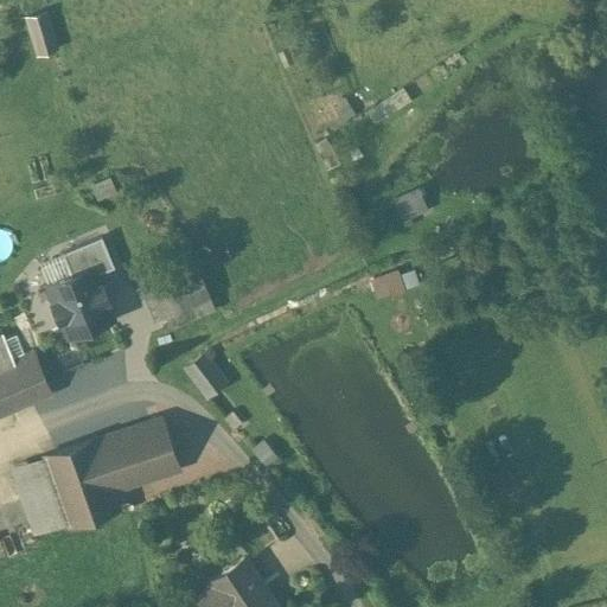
[(45,12),(27,18),(38,55),(56,49),(45,12)]
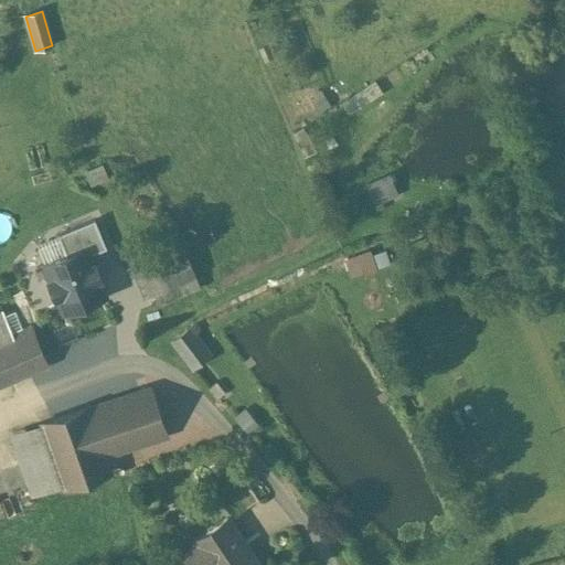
[(103,168),(86,174),(91,184),(107,178),(103,168)]
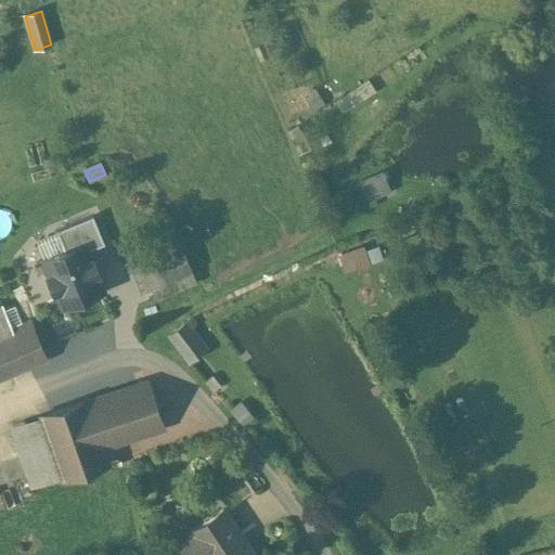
[(390,192),(383,172),(360,182),(369,201),(390,192)]
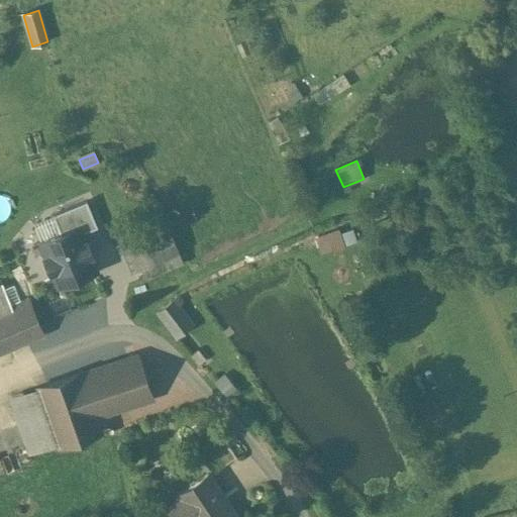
[(0,216),(2,218),(10,206),(0,200),(0,216)]
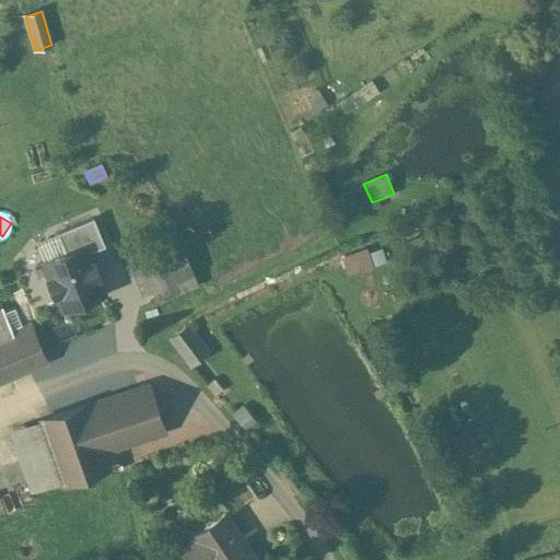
[(84,245),(88,253),(104,245),(93,218),(57,232),(66,254),(84,245)]
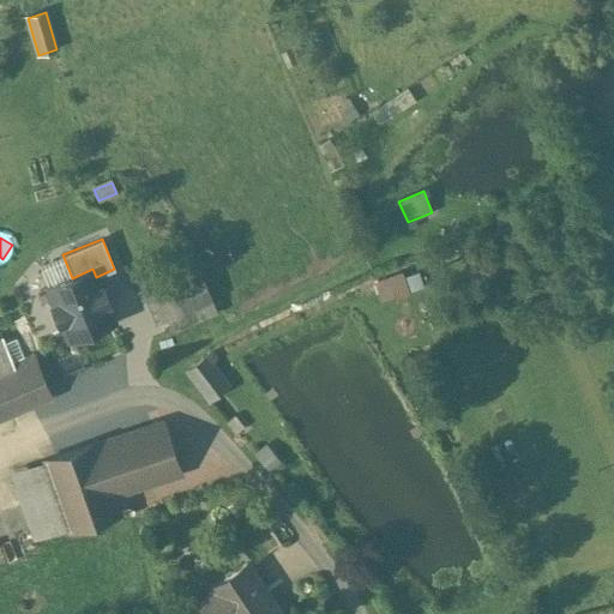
[(49,287),(72,278),(62,254),(40,264),(49,287)]
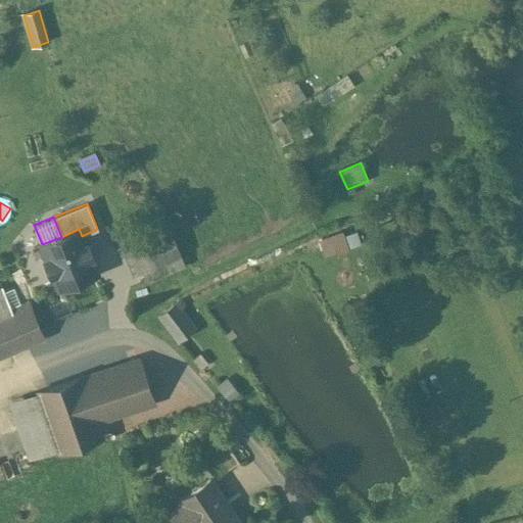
[(164,222),(120,241),(136,280),(181,262),(164,222)]
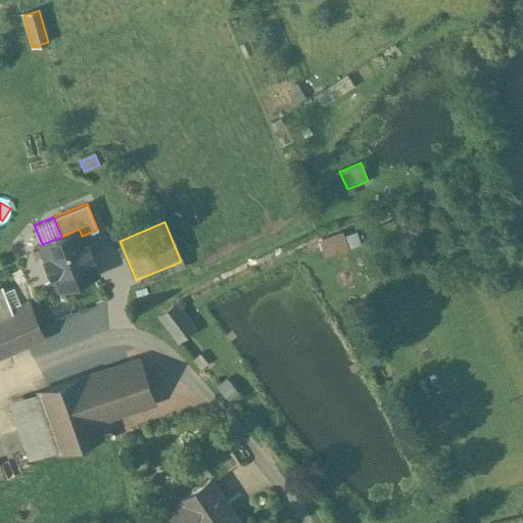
[(42,244),(39,245),(57,290),(97,274),(82,236),(79,229),(61,237),(42,244)]
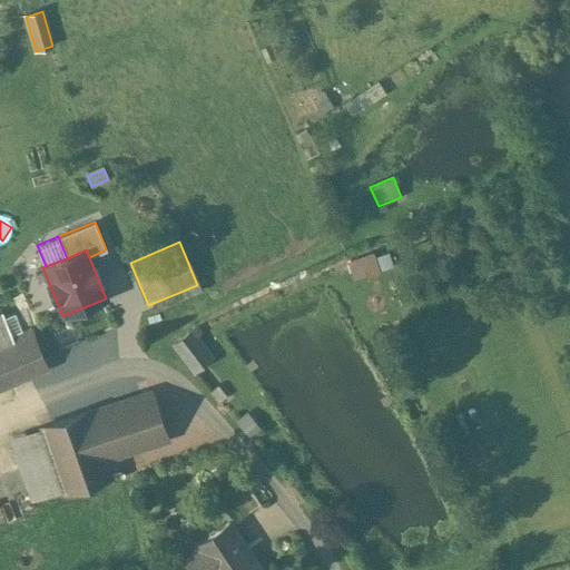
[(377,253),(356,255),(359,275),(381,273),(377,253)]
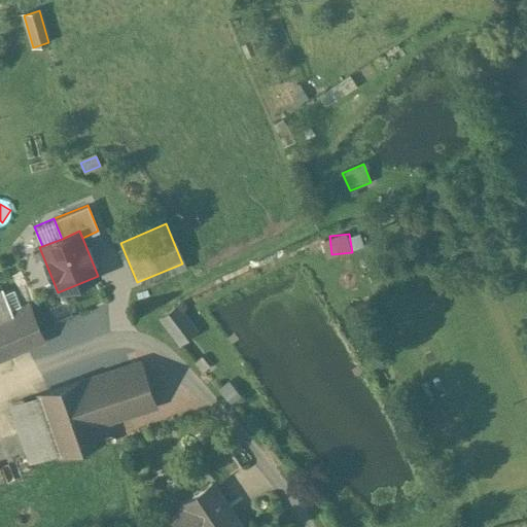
[(1,291),(0,291),(0,316),(10,312),(1,291)]
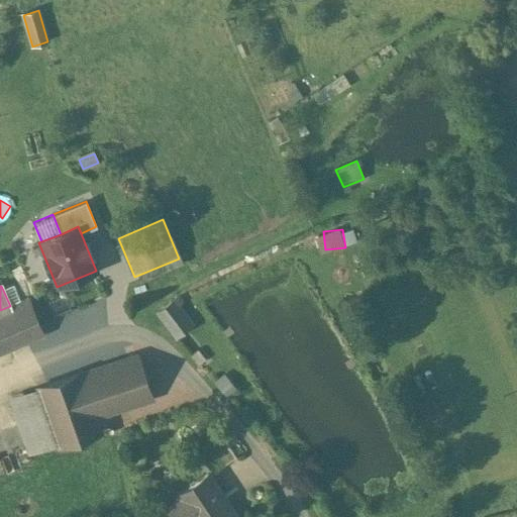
[(10,306),(0,310),(0,352),(40,335),(25,300),(10,306)]
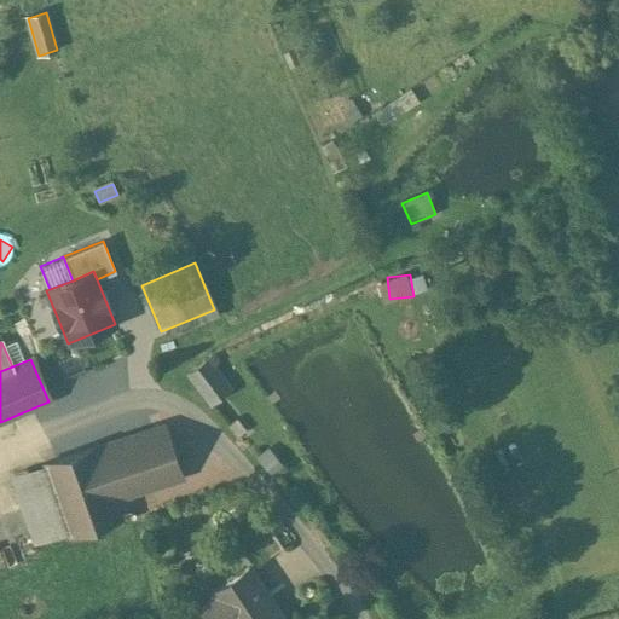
[(230,389),(209,359),(189,374),(210,404),(230,389)]
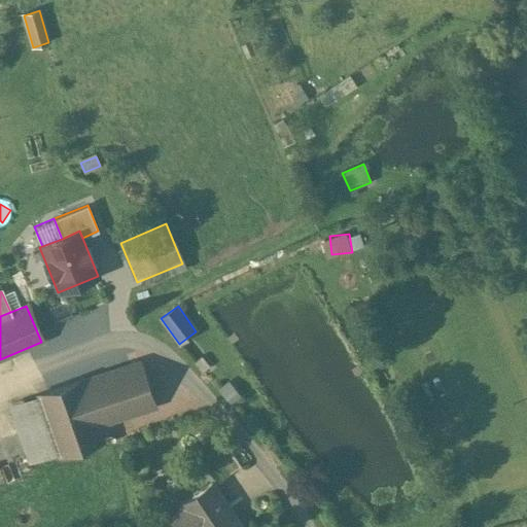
[(138,363),(39,396),(59,455),(102,441),(97,424),(152,406),(138,363)]
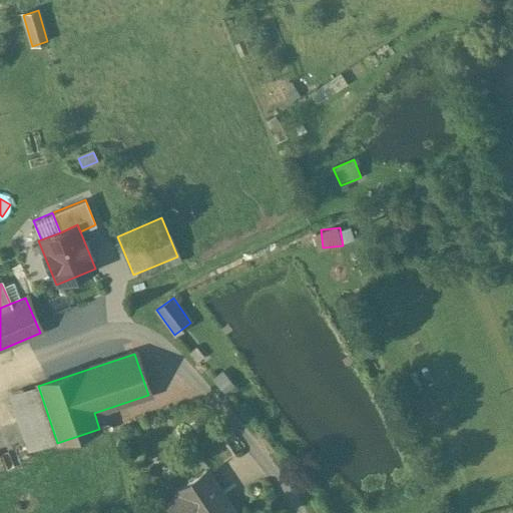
[(57,443),(38,386),(8,396),(28,453),(57,443)]
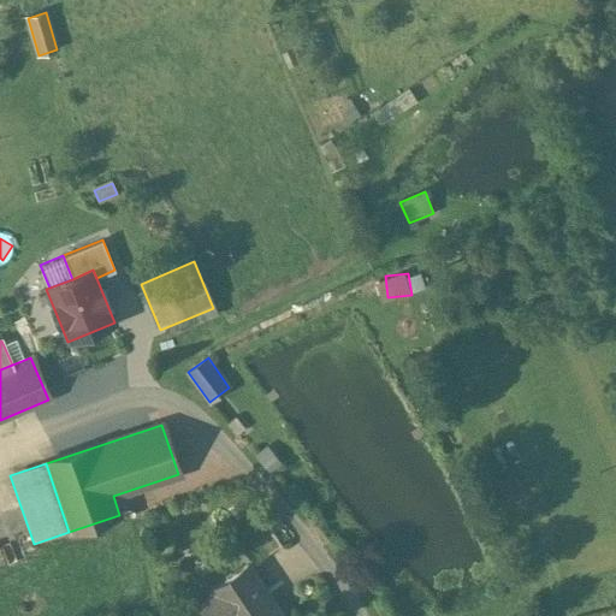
[(261,516),(235,534),(253,560),(278,542),(261,516)]
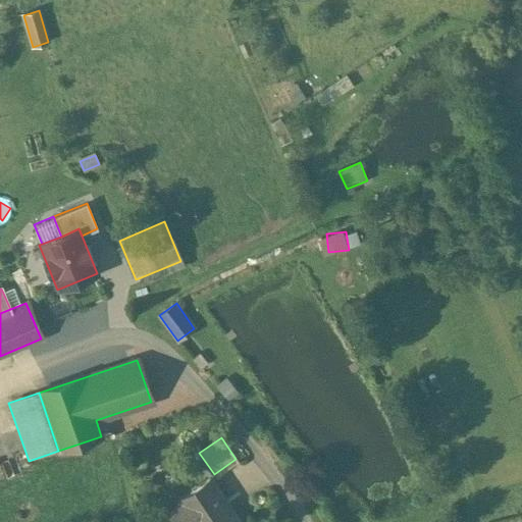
[(239,521),(208,478),(178,499),(180,503),(160,517),(163,521),(189,521),(199,515),(204,521),(239,521)]
